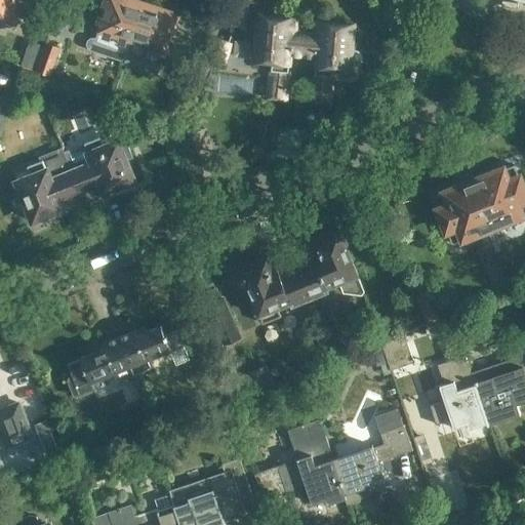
[(0,0),(0,14),(5,16),(4,23),(16,27),(25,0),(0,0)]
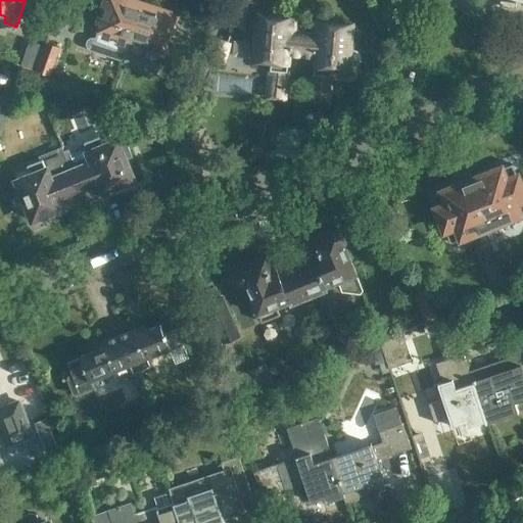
[(131,42),(144,0),(109,0),(105,12),(104,12),(98,32),(94,45),(109,50),(108,51),(126,57),(131,42)]
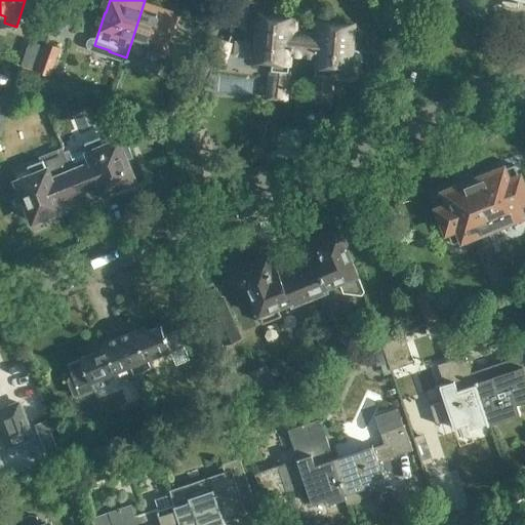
[(146,0),(145,0),(131,42),(146,47),(144,54),(149,66),(161,61),(169,36),(171,37),(177,16),(172,14),(174,9),(146,0)]
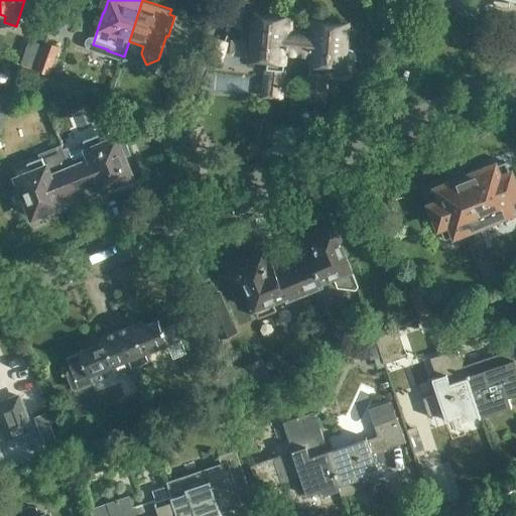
[(298,54),(299,35),(291,34),(291,27),(286,27),(286,20),(256,17),(252,59),(266,60),(266,69),(263,69),(260,99),(284,101),(287,71),(283,71),(285,53),(298,54)]
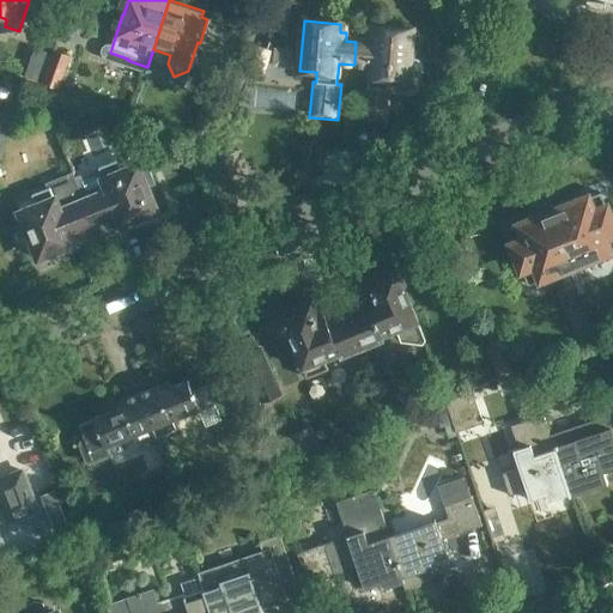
[(356,42),(354,65),(369,66),(365,119),(386,121),(388,90),(389,78),(407,80),(407,79),(414,79),(416,79),(419,77),(422,73),(422,71),(422,68),(422,67),(422,66),(418,61),(414,60),(408,60),(411,31),(375,28),(375,35),(369,35),(368,43),(356,42)]
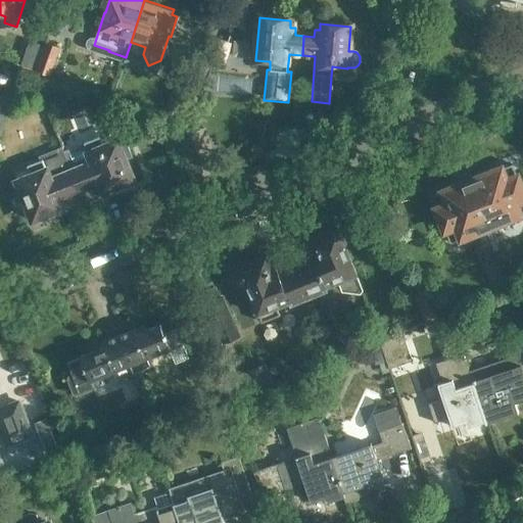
[(35,70),(51,77),(61,46),(46,41),(35,70)]
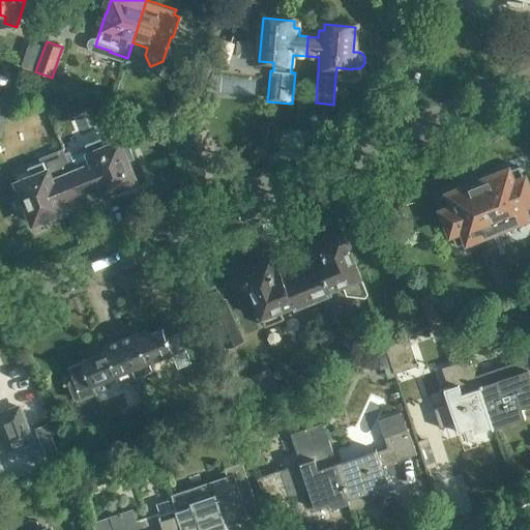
[(0,129),(1,130),(12,99),(0,94),(0,129)]
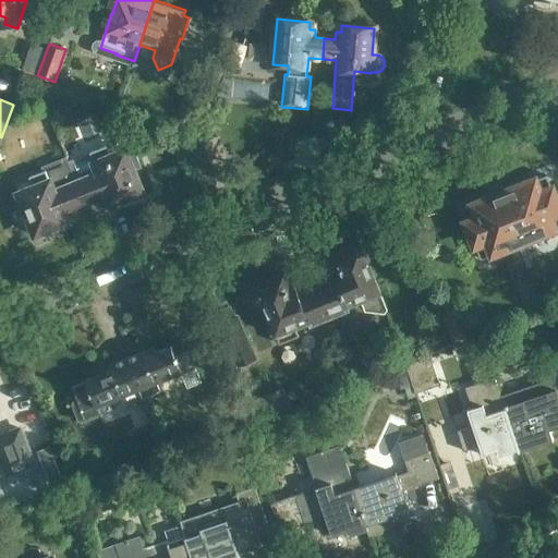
[(67,158),(89,214),(143,191),(134,170),(142,167),(135,150),(128,154),(125,149),(111,156),(107,146),(69,161),(68,158),(67,158)]
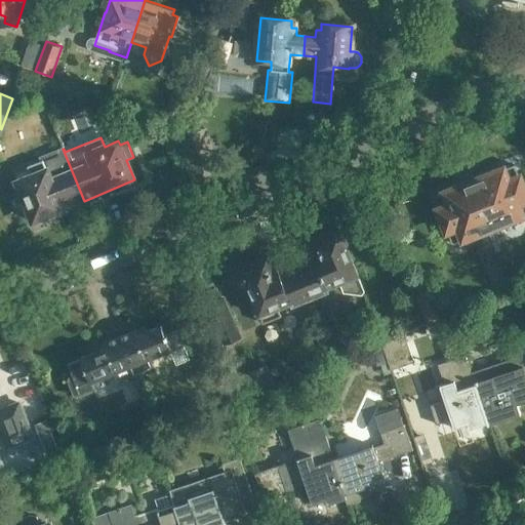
[(84,201),(63,149),(38,159),(40,162),(28,167),(32,175),(17,182),(34,221),(84,201)]
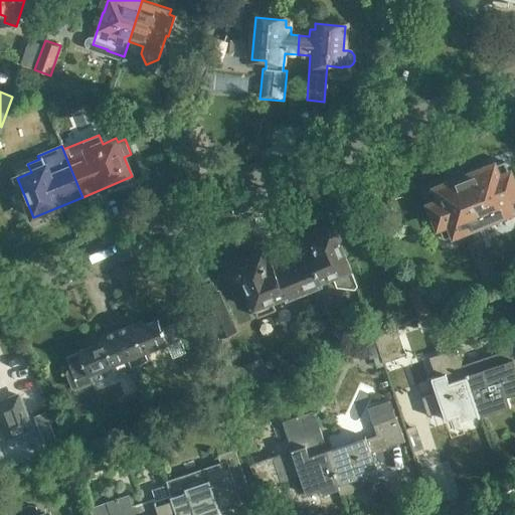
[(468,171),(463,173),(483,223),(514,210),(514,176),(512,168),(507,170),(504,162),(470,175),(468,171)]
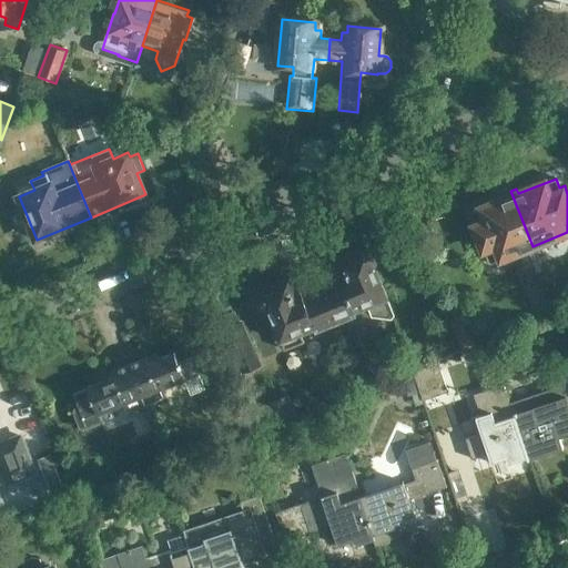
[(533,246),(510,191),(505,193),(507,199),(469,213),(489,263),(517,252),(526,273),(541,267),(533,246)]
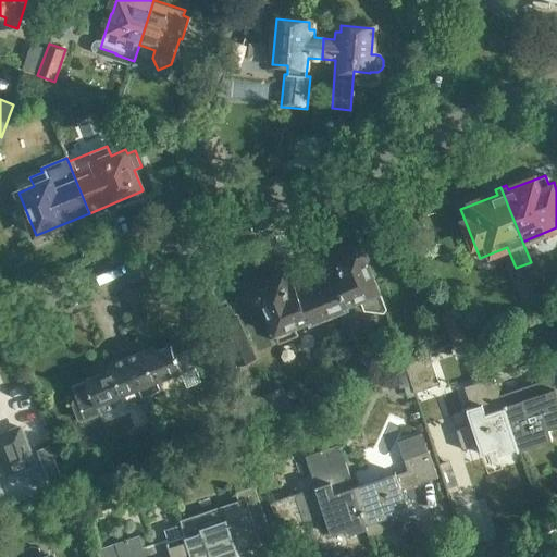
[(317,288),(326,314),(327,318),(330,318),(332,321),(336,319),(341,317),(339,313),(349,309),(348,306),(362,299),(364,309),(385,311),(387,308),(381,293),(382,293),(368,260),(371,254),(368,245),(360,243),(357,245),(332,256),(337,268),(330,271),(334,282),(317,288)]
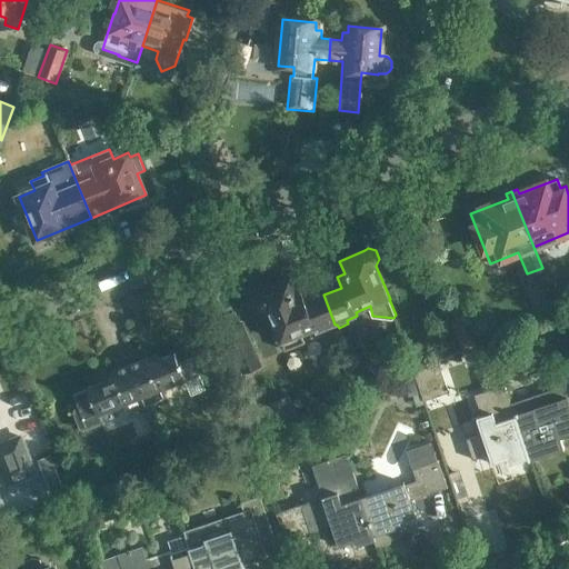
[(333,321),(323,295),(305,302),(300,291),(293,295),(288,281),(262,291),(258,291),(255,299),(258,308),(269,312),(281,341),(282,341),(286,349),(306,341),(302,333),(315,328),(317,332),(335,325),(333,321)]
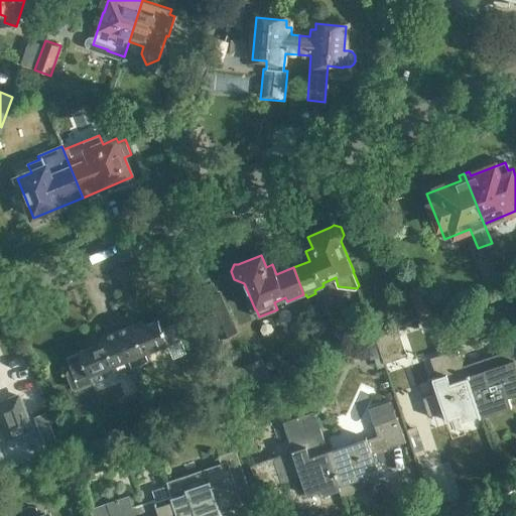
[(408,290),(419,318),(437,311),(425,283),(408,290)]
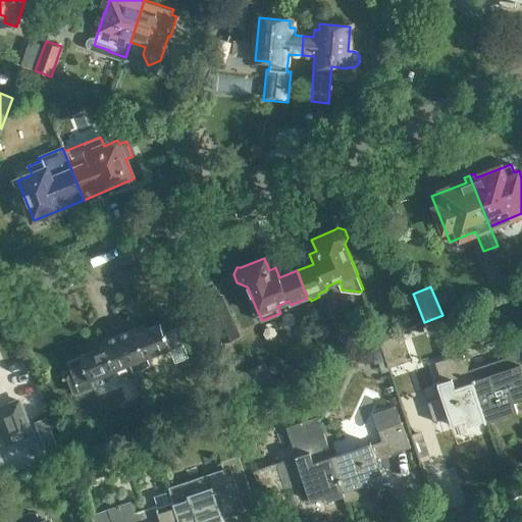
[(208,303),(223,341),(239,334),(223,296),(208,303)]
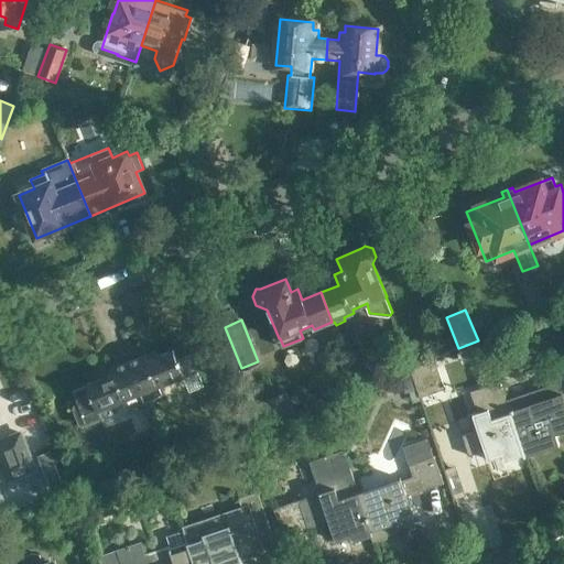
[(127,362),(143,402),(161,396),(158,388),(198,370),(192,353),(176,358),(172,350),(147,360),(144,355),(127,362)]
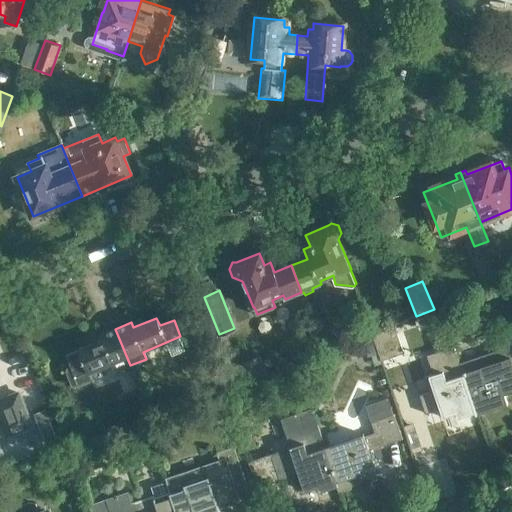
[(372,335),(380,359),(403,351),(394,327),(372,335)]
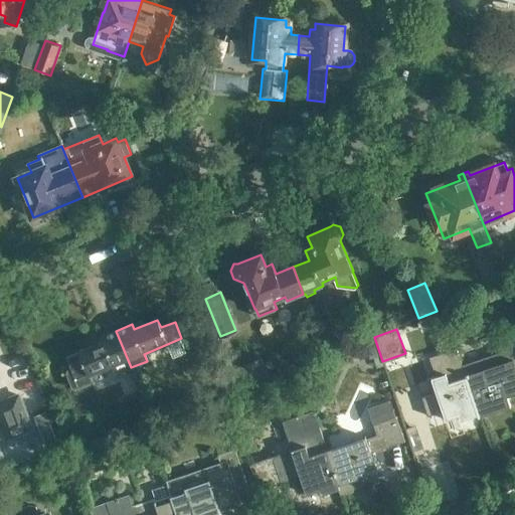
[(131,367),(116,331),(91,340),(94,345),(78,351),(78,352),(66,357),(70,368),(67,369),(66,373),(72,388),(76,390),(91,384),(92,381),(90,375),(112,366),(115,374),(131,367)]
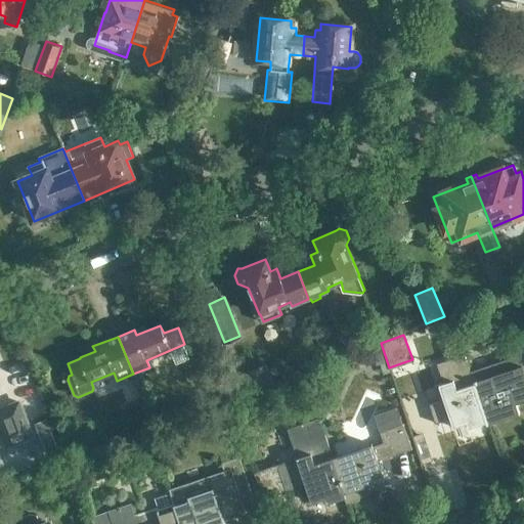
[(488,424),(471,369),(470,370),(461,343),(444,349),(454,379),(435,385),(438,396),(442,395),(443,400),(429,405),(436,423),(449,418),(452,427),(467,423),(468,428),(485,422),(486,425),(488,424)]
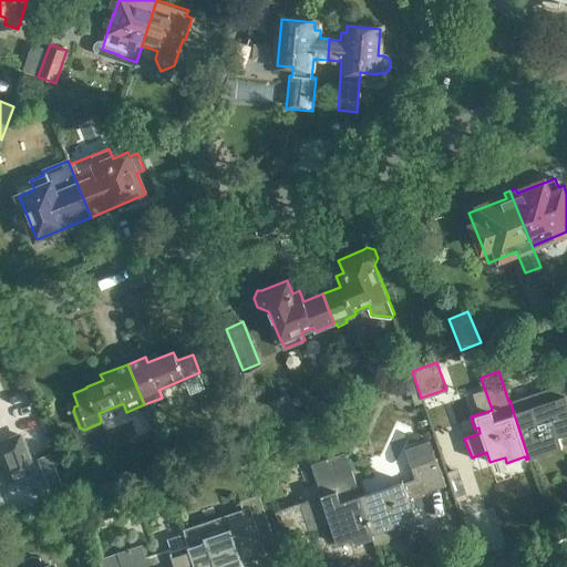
[(509,400),(528,459),(563,447),(559,435),(566,432),(566,423),(564,413),(566,412),(566,382),(560,384),(564,395),(548,401),(544,389),(509,400)]
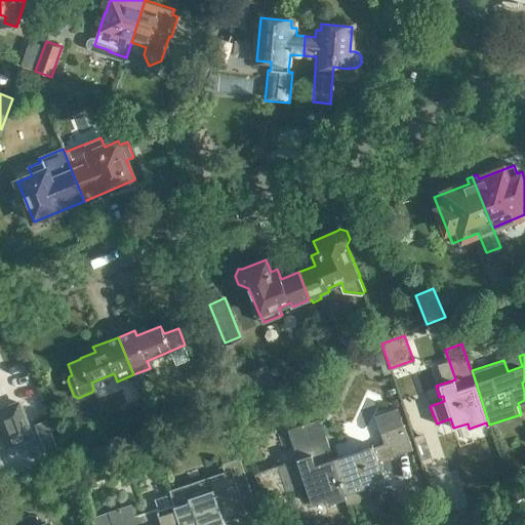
[(0,434),(1,434),(6,447),(33,437),(18,403),(0,409),(0,434)]
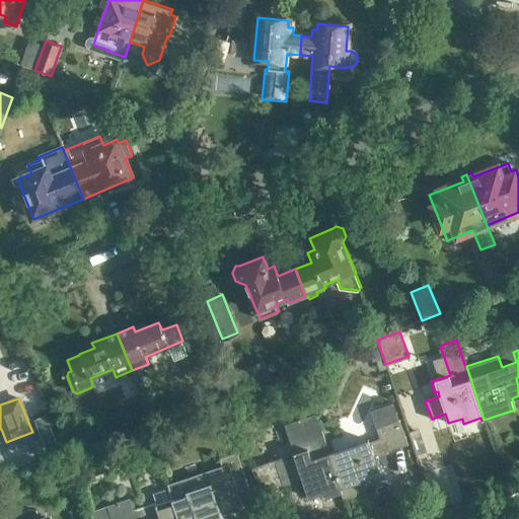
[(342,493),(341,494),(343,499),(356,494),(353,485),(392,472),(385,453),(409,445),(395,403),(372,411),(381,439),(370,442),(370,440),(329,453),(328,454),(342,493)]
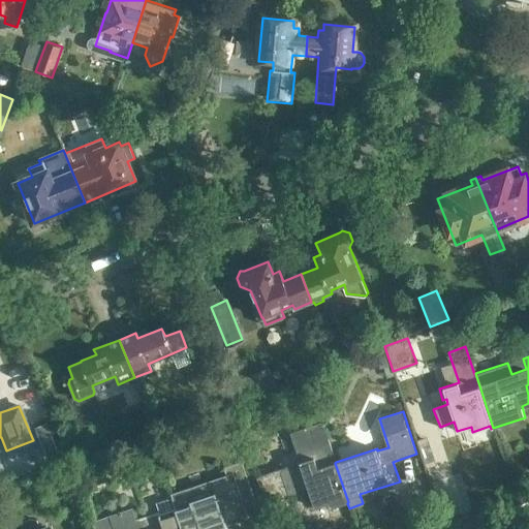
[(335,463),(336,462),(322,423),(305,428),(314,457),(256,476),(266,503),(290,495),(284,479),(304,473),(315,507),(329,503),(330,508),(347,503),(348,502),(335,463)]
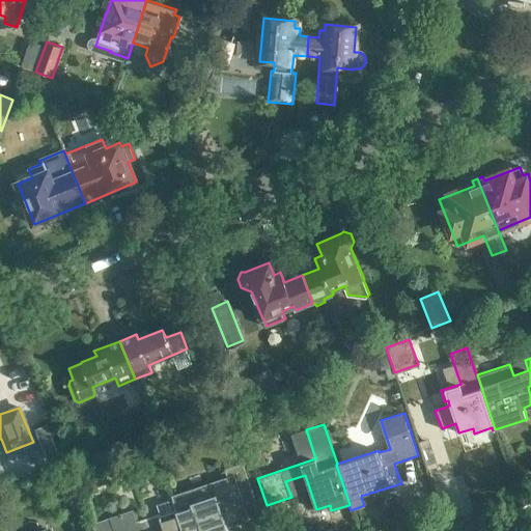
[(172,498),(183,530),(227,530),(225,522),(247,514),(246,509),(257,505),(247,474),(234,478),(236,482),(213,491),(215,495),(191,503),(188,493),(172,498)]
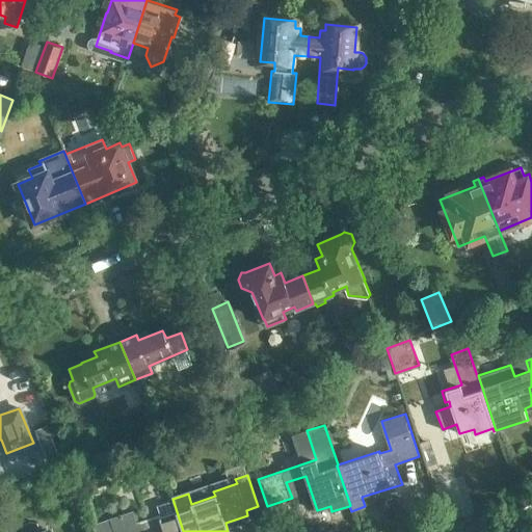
[(183,531),(173,499),(157,504),(160,513),(137,522),(135,517),(112,525),(109,517),(92,523),(95,531),(183,531)]
